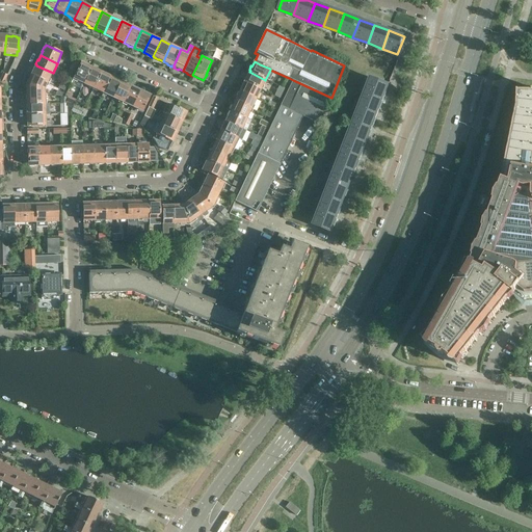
[(73,79),(84,84),(91,68),(81,63),(80,65),(73,79)]
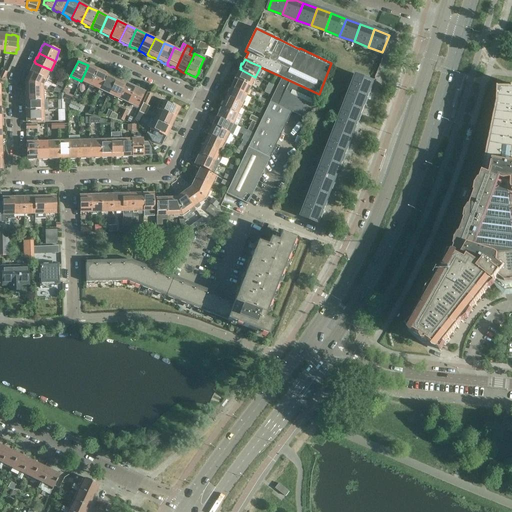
[(63,76),(66,78),(71,69),(73,64),(69,62),(67,67),(63,76)]
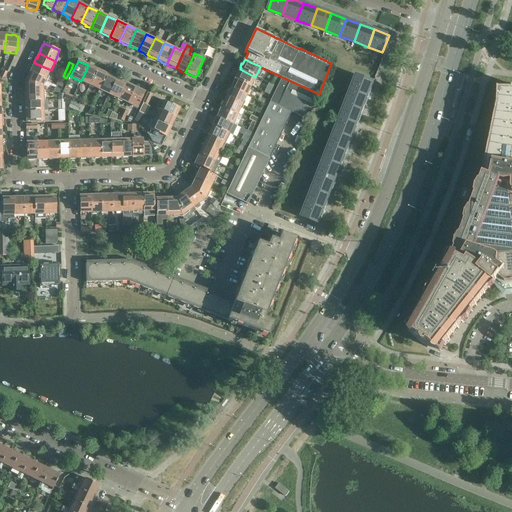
[(32,68),(30,72),(46,80),(51,70),(35,63),(34,64),(33,63),(31,68),(32,68)]
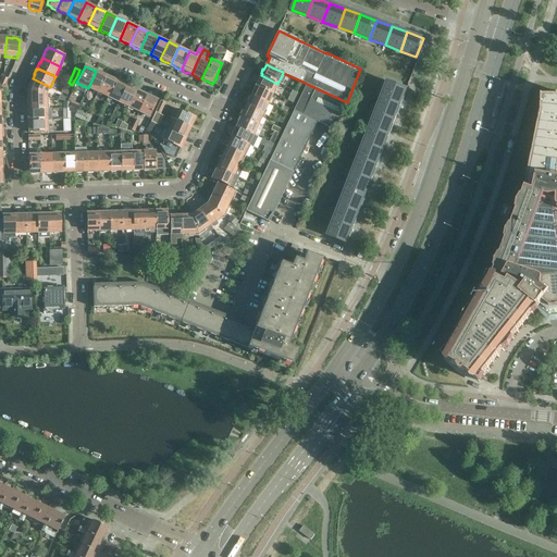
[(96,71),(88,88),(98,94),(106,76),(101,74),(101,73),(97,71),(96,72),(96,71)]
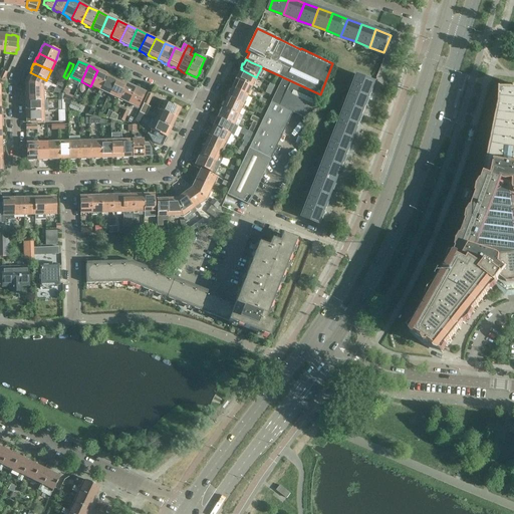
[(239,74),(236,79),(252,86),(256,77),(241,69),(241,70),(240,70),(238,74),(239,74)]
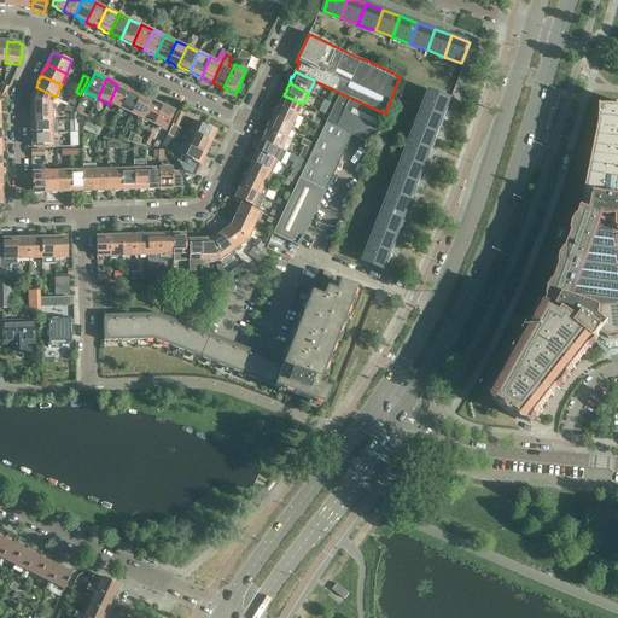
[(117,85),(109,104),(120,109),(129,89),(128,89),(128,88),(123,86),(123,87),(117,85)]
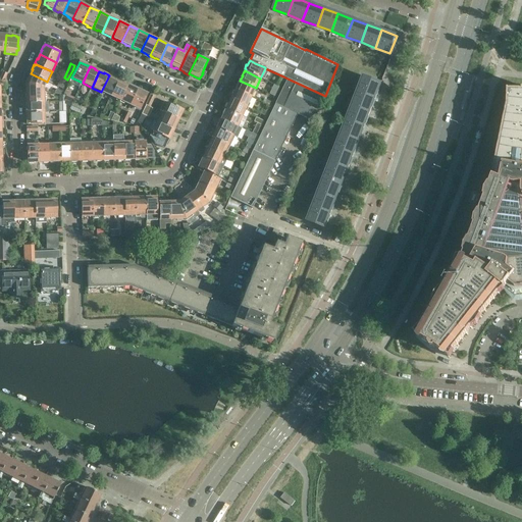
[(27,83),(43,91),(44,92),(44,88),(47,82),(31,73),(29,77),(25,82),(27,83)]
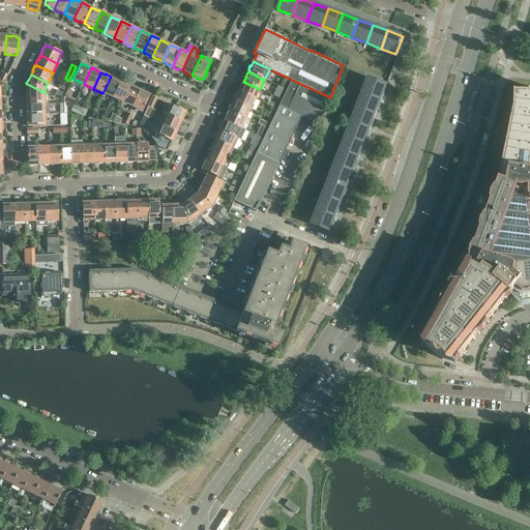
[(111,77),(102,93),(113,98),(121,82),(119,81),(119,80),(115,78),(115,79),(111,77)]
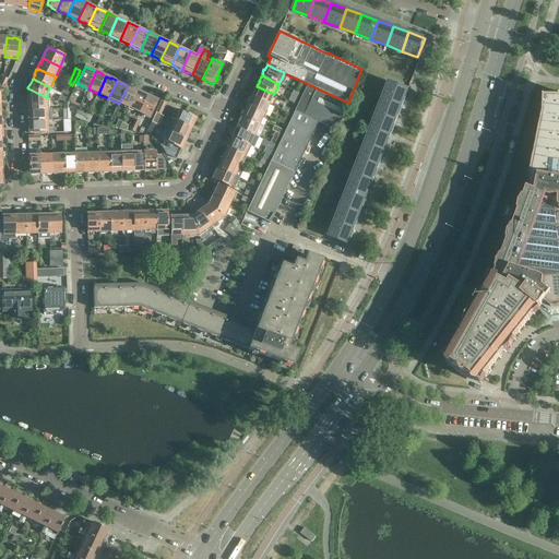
[(389,81),(383,97),(402,104),(408,88),(389,81)]
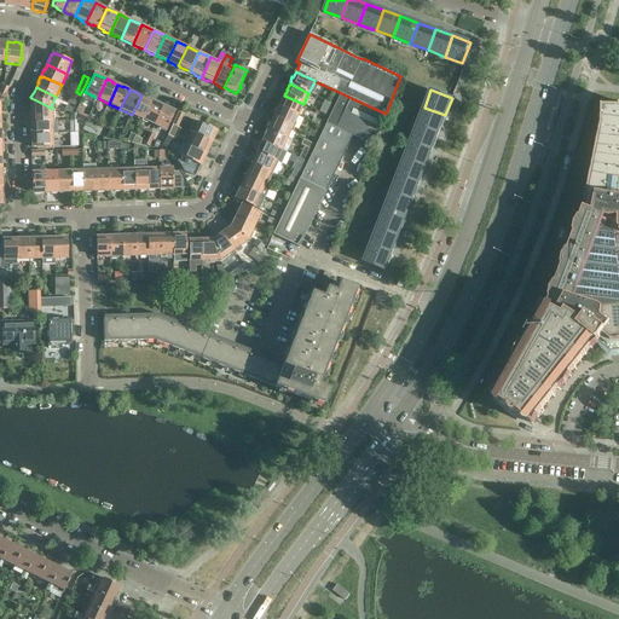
[(339,98),(323,129),(350,142),(353,136),(374,145),(386,114),(341,93),(339,98)]
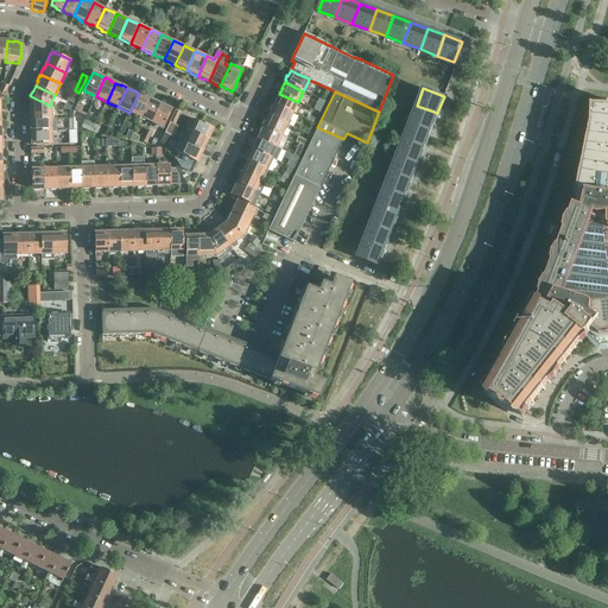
[(139,94),(130,113),(141,118),(150,100),(144,96),(145,95),(139,93),(139,94)]
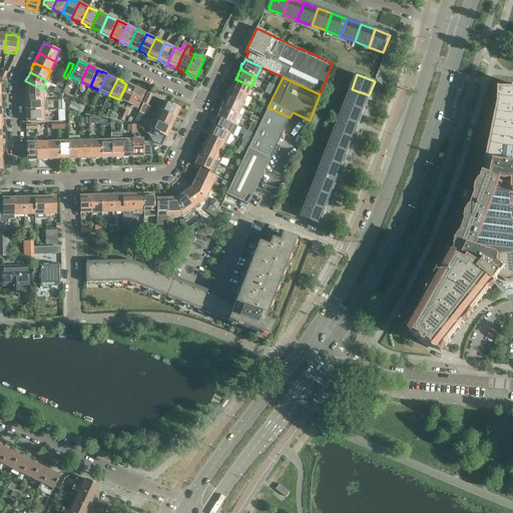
[(232,87),(231,88),(246,96),(251,86),(235,79),(233,83),(232,82),(231,87),(232,87)]
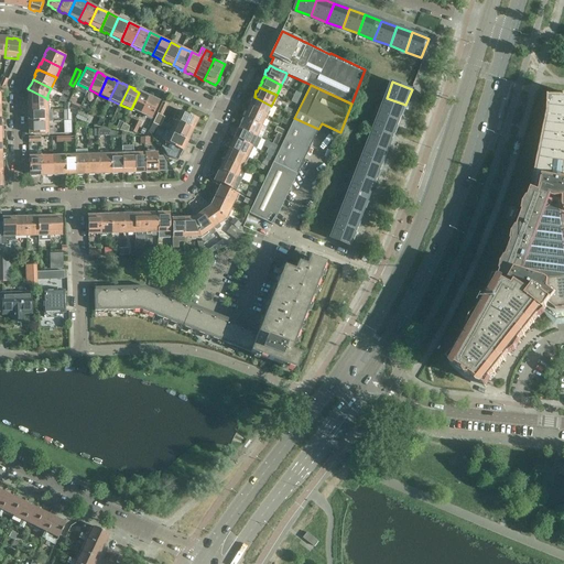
[(46,98),(29,89),(28,90),(29,100),(28,100),(28,106),(29,106),(29,110),(49,110),(47,99),(46,98)]
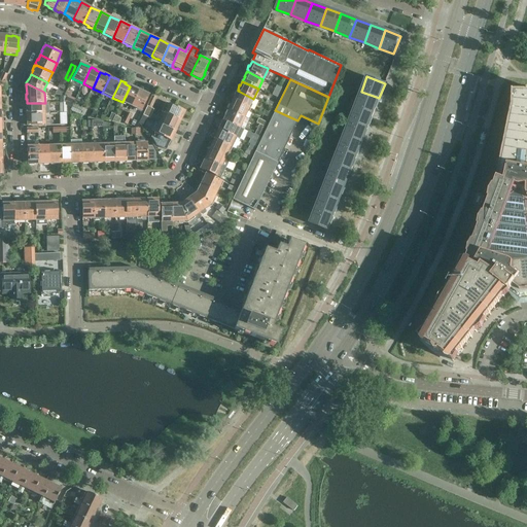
[(281,88),(276,85),(272,95),(277,97),(281,88)]
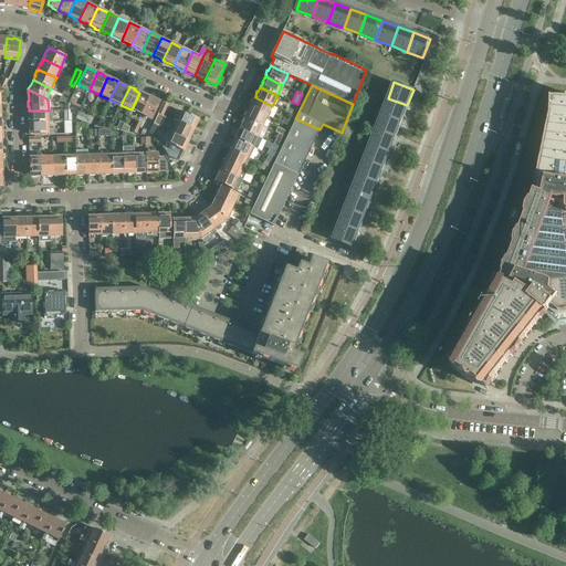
[(139,93),(132,109),(142,115),(149,97),(148,96),(148,95),(144,94),(139,93)]
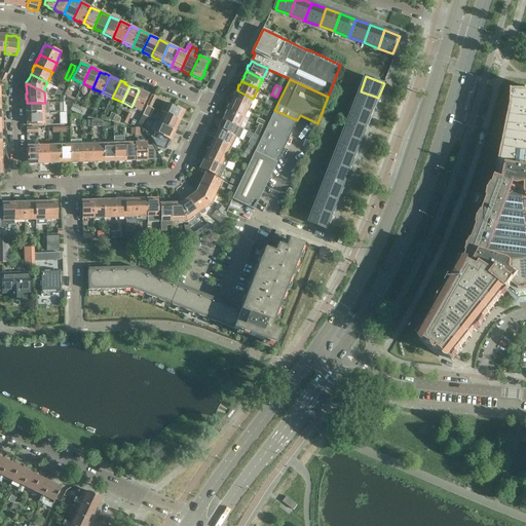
[(139,90),(132,107),(141,111),(147,98),(148,95),(144,92),(140,89),(140,90),(139,90)]
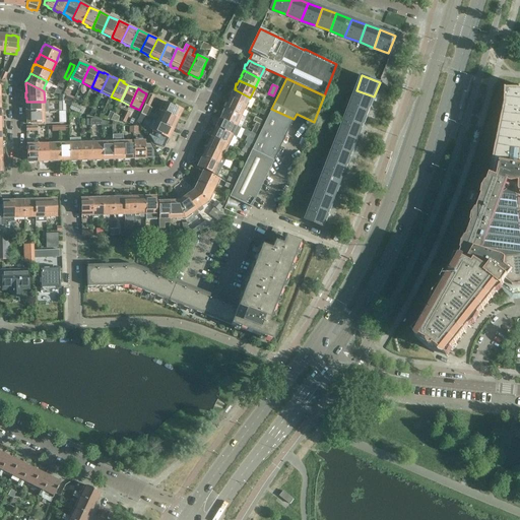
[(413,334),(417,336),(429,342),(428,343),(430,347),(434,347),(434,346),(444,353),(448,356),(448,355),(451,350),(452,351),(453,350),(452,349),(456,345),(457,345),(457,344),(460,339),(461,340),(462,339),(461,338),(465,333),(466,334),(466,333),(466,332),(469,328),(470,328),(471,327),(470,327),(474,322),(475,323),(475,322),(475,321),(478,316),(479,317),(480,316),(479,315),(483,311),(484,311),(484,310),(483,310),(488,305),(489,306),(490,305),(489,304),(493,299),(493,300),(494,299),(493,298),(497,294),(498,294),(499,293),(498,293),(502,287),(510,301),(519,299),(519,88),(519,90),(506,89),(505,105),(491,176),(460,258),(459,259),(458,259),(459,257),(457,256),(456,257),(457,258),(454,263),(453,263),(453,264),(454,264),(451,269),(450,269),(449,270),(450,271),(447,276),(446,275),(446,276),(447,277),(444,282),(443,281),(442,282),(443,283),(440,288),(439,288),(439,289),(440,289),(437,295),(436,295),(435,296),(436,297),(433,302),(432,301),(432,302),(433,303),(430,308),(429,307),(428,309),(429,309),(426,314),(425,314),(424,315),(425,315),(423,321),(421,320),(420,321),(421,322),(418,327),(417,326),(416,327),(417,328),(414,333),(413,333),(413,334)]
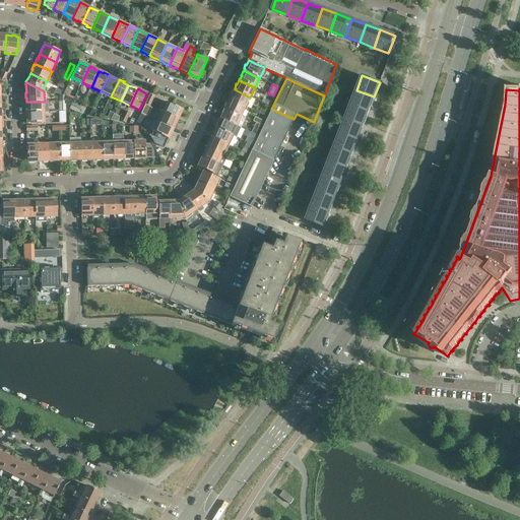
[(233,94),(230,100),(246,107),(250,98),(235,89),(235,90),(233,90),(231,94),(233,94)]
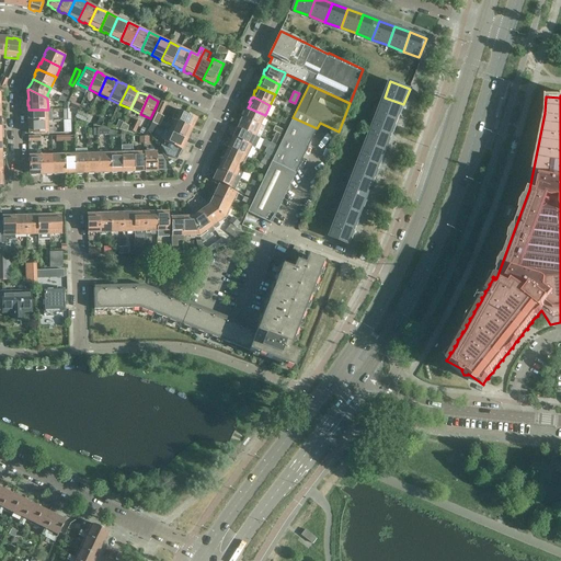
[(385,98),(378,113),(398,121),(403,104),(385,98)]
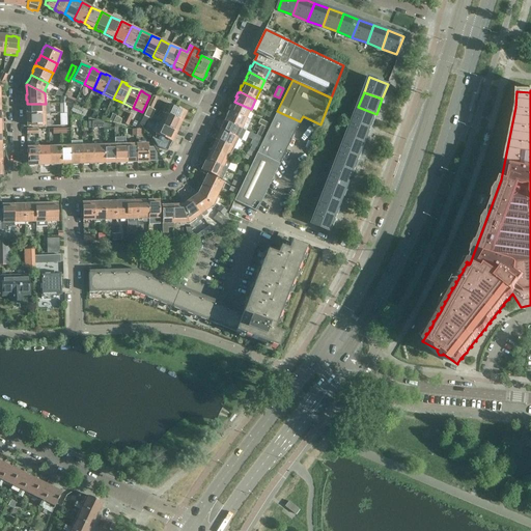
[(230,110),(230,111),(247,118),(251,109),(234,102),(232,106),(231,106),(229,110),(230,110)]
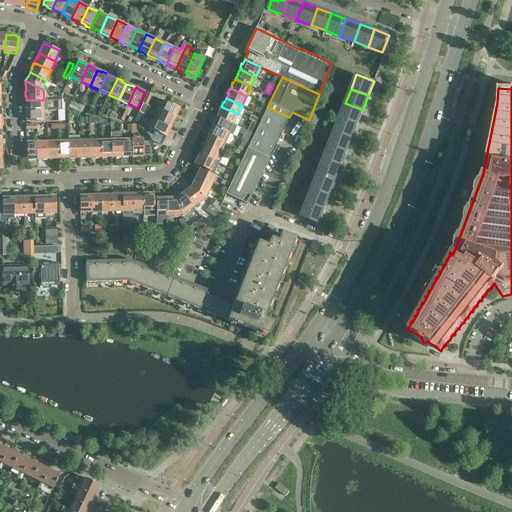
[(44,100),(26,100),(26,103),(25,103),(25,108),(26,108),(27,111),(44,111),(44,100)]
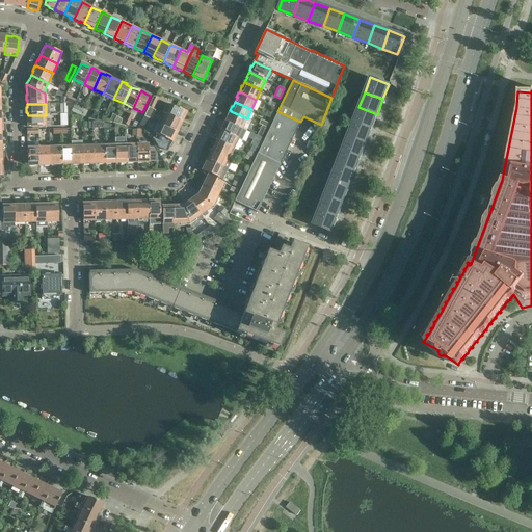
[(75,105),(71,111),(81,115),(83,109),(75,105)]
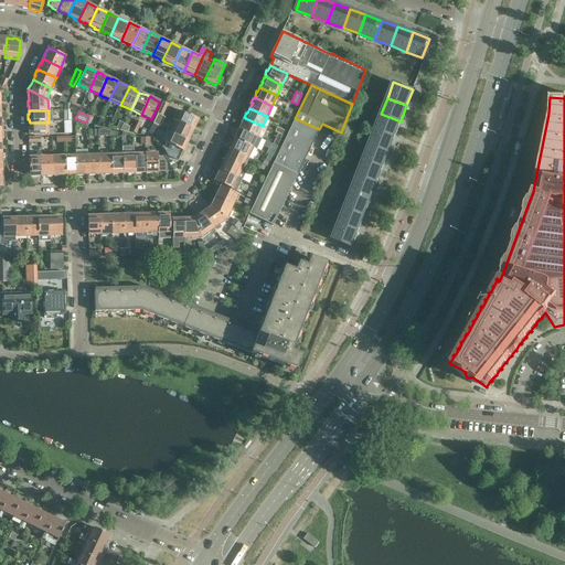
[(179,114),(176,121),(192,130),(194,125),(195,126),(198,121),(196,120),(198,119),(181,112),(180,114),(179,114)]
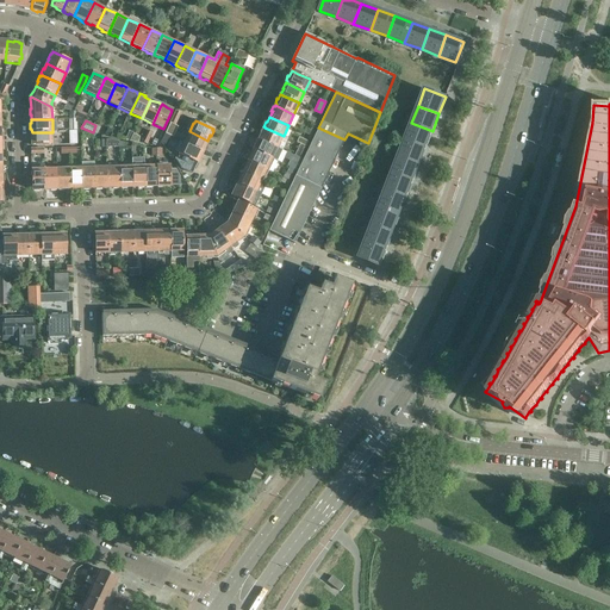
[(411,123),(405,139),(425,148),(433,131),(411,123)]
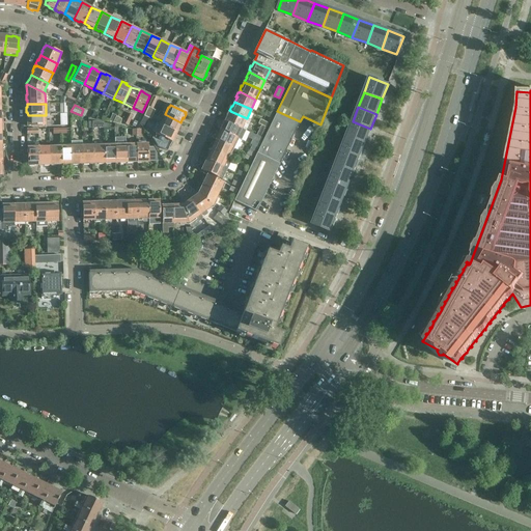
[(227,116),(225,120),(242,129),(247,118),(230,111),(229,112),(228,112),(226,116),(227,116)]
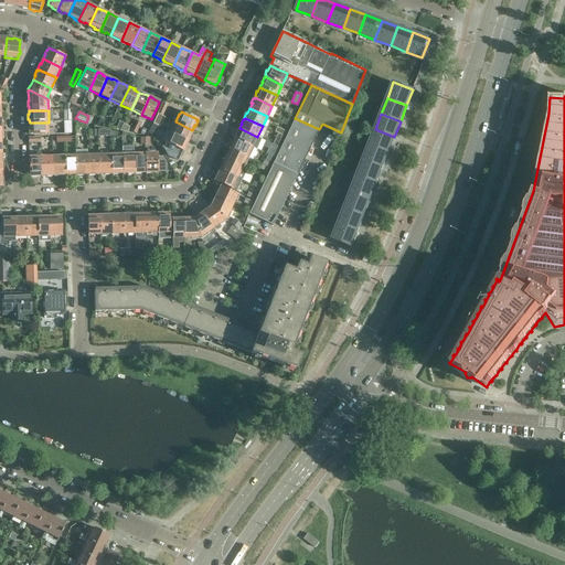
[(295,118),(286,138),(274,162),(297,174),(319,129),(295,118)]
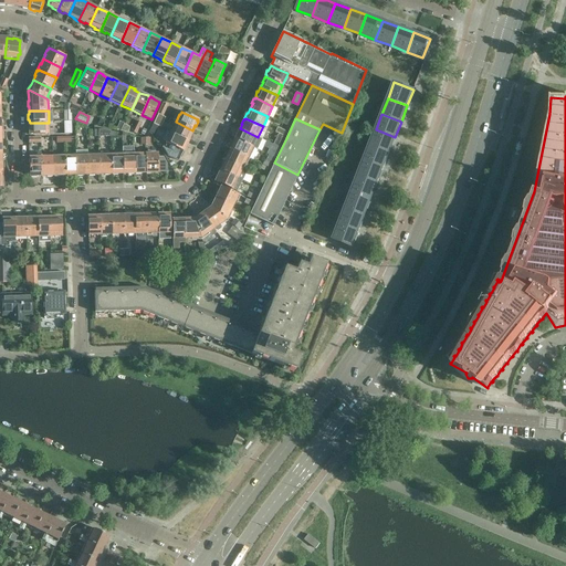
[(176,122),(170,133),(188,140),(188,139),(189,140),(191,136),(190,135),(192,130),(176,122)]
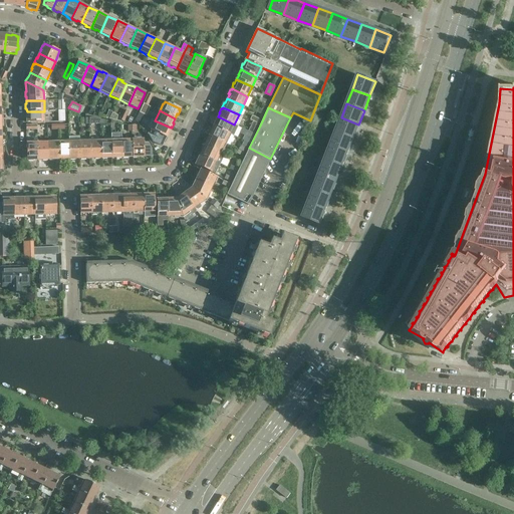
[(44,111),(27,111),(27,112),(25,112),(26,117),(27,117),(27,122),(44,121),(49,121),(49,116),(44,116),(44,111)]
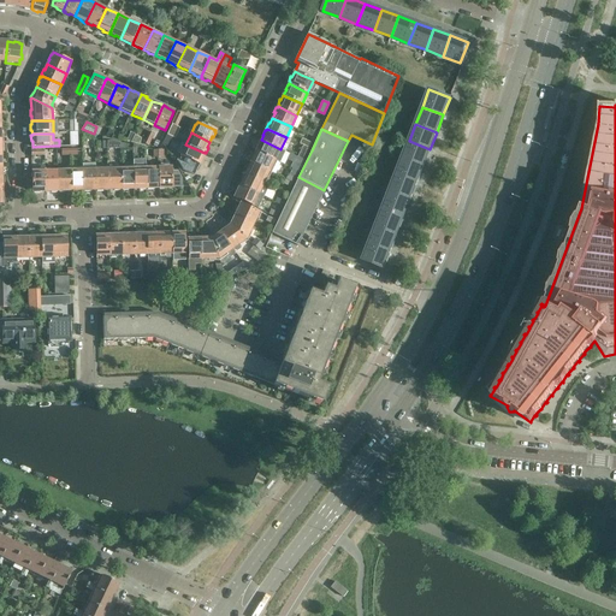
[(256,150),(256,152),(274,160),(279,163),(285,152),(280,149),(261,140),(259,146),(258,146),(255,150),(256,150)]
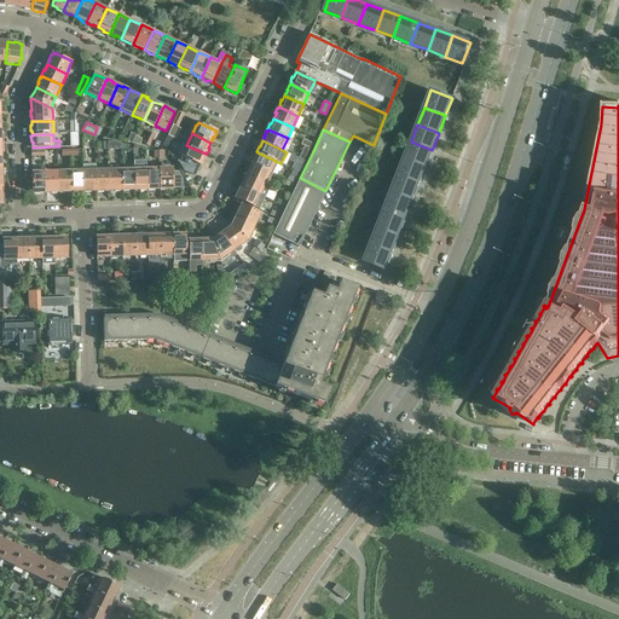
[(411,142),(404,158),(426,167),(432,150),(411,142)]
